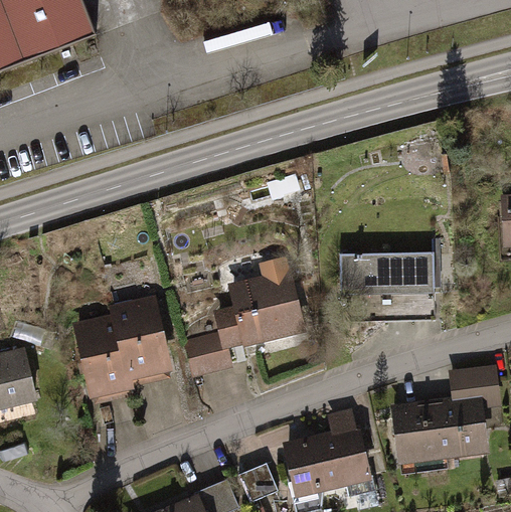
[(0,0),(0,77),(102,39),(86,0),(0,0)]
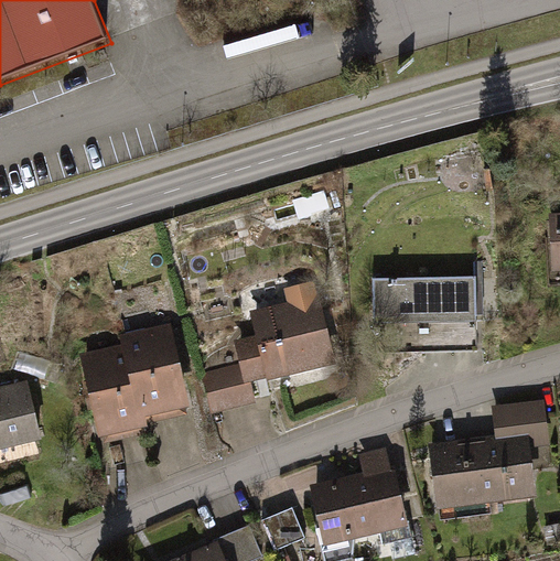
[(559,211),(547,212),(550,272),(559,271),(559,211)]
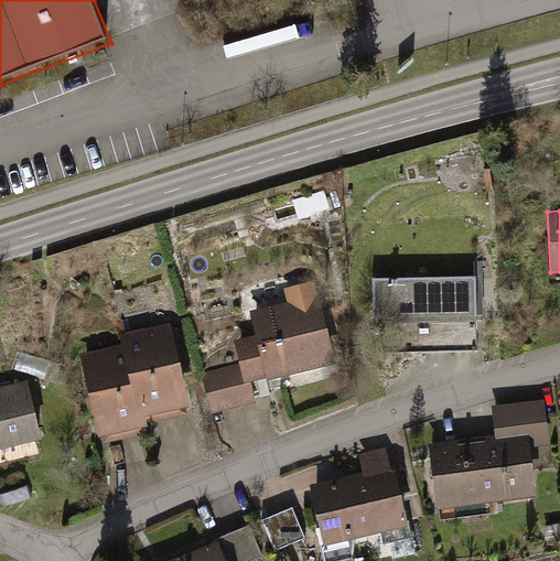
[(474,277),(373,279),(375,352),(476,348),(474,277)]
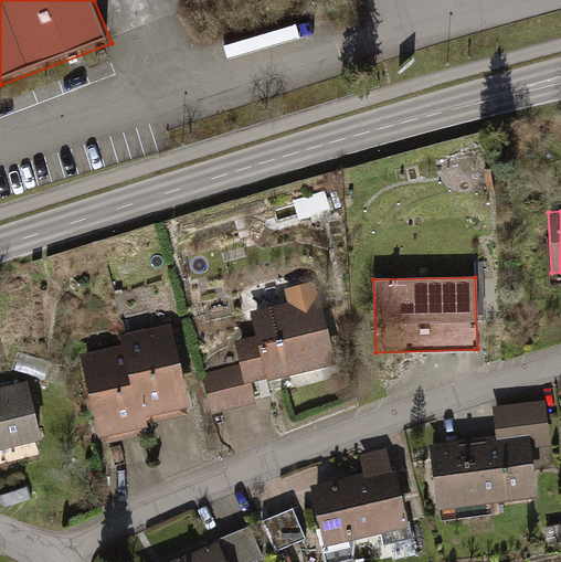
[(256,336),(235,340),(241,362),(245,382),(251,381),(267,378),(268,381),(337,364),(320,295),(251,311),(256,336)]
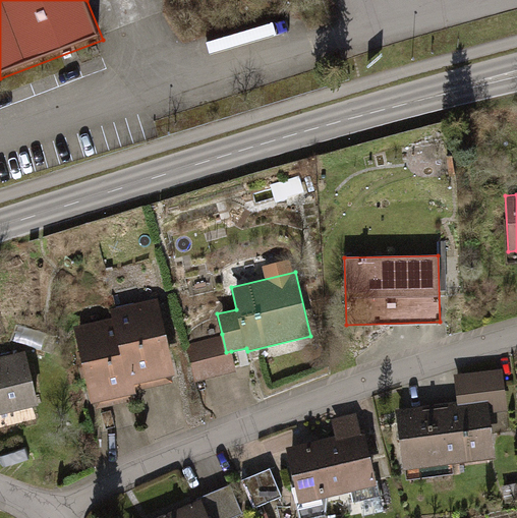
[(114,306),(116,313),(135,385),(177,373),(156,296),(114,306)]
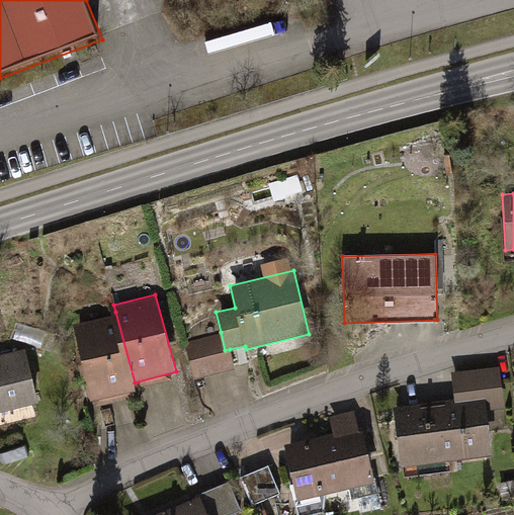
[(137,392),(135,382),(115,312),(70,324),(92,404),(137,392)]
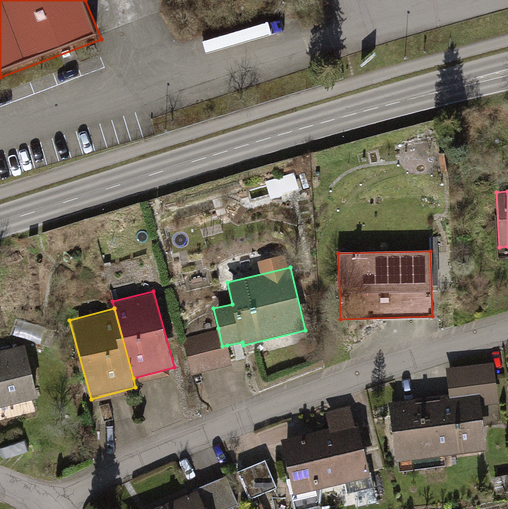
[(218,328),(181,337),(191,375),(232,365),(227,345),(222,346),(218,328)]
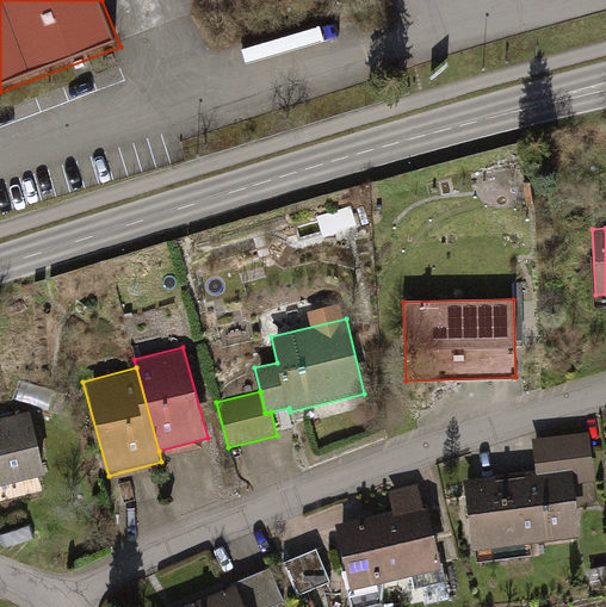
[(31,410),(0,416),(0,484),(47,474),(31,410)]
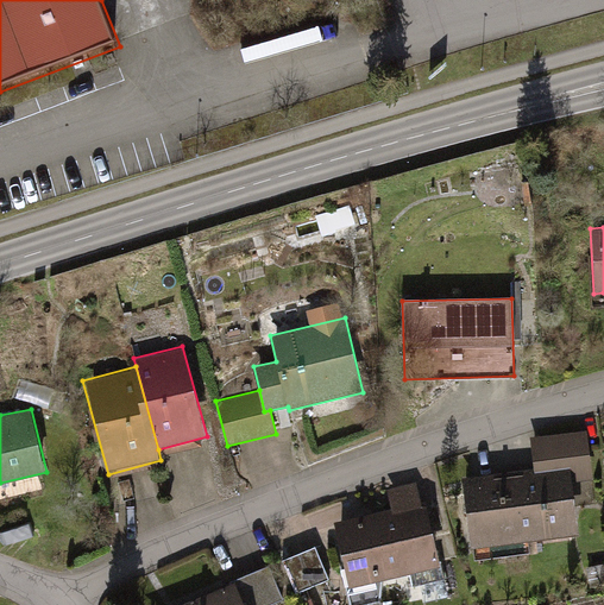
[(591,485),(584,432),(529,438),(533,472),(568,468),(571,487),(591,485)]
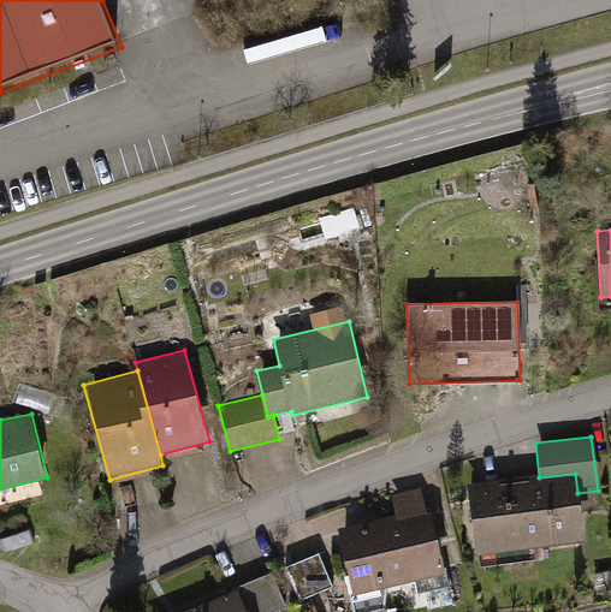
[(539,474),(467,483),(475,554),(583,542),(577,493),(575,474),(539,477),(539,474)]
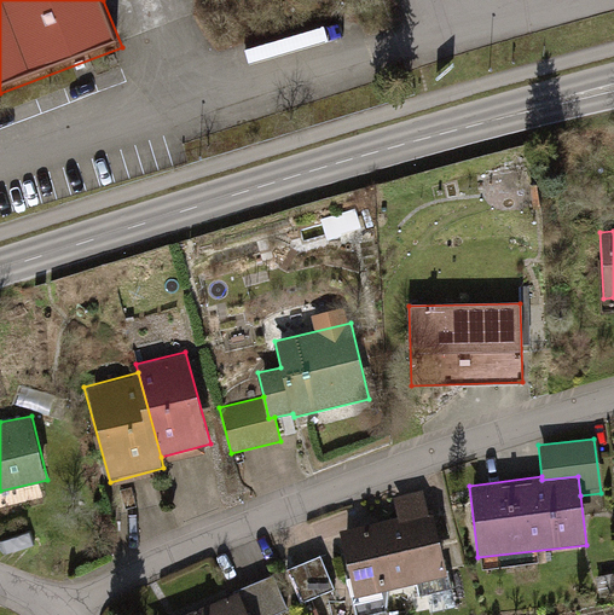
[(395,518),(339,532),(342,551),(339,551),(349,602),(447,580),(432,510),(424,512),(420,492),(391,498),(395,518)]
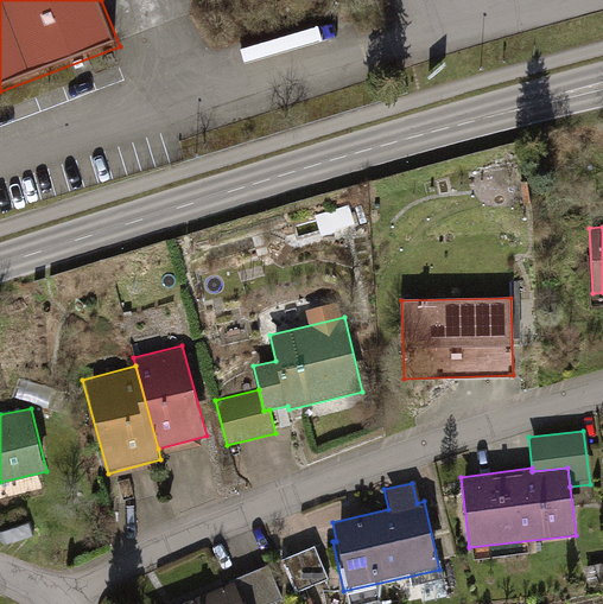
[(328,578),(312,544),(280,559),(294,592),(328,578)]
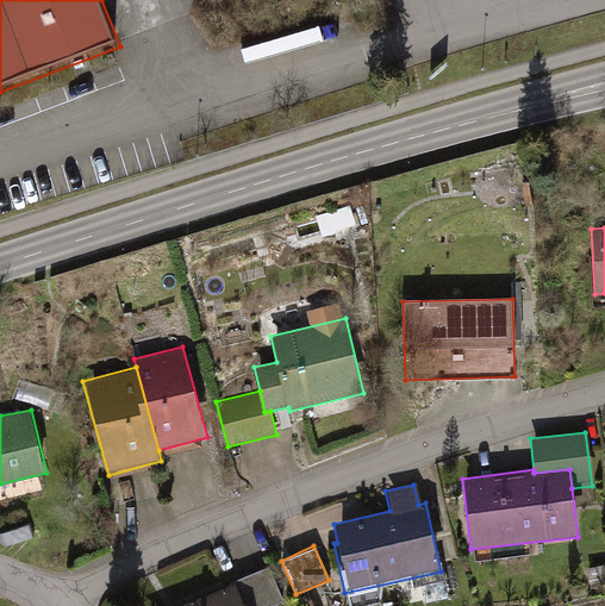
[(268,569),(234,582),(243,605),(280,605),(282,605),(268,569)]
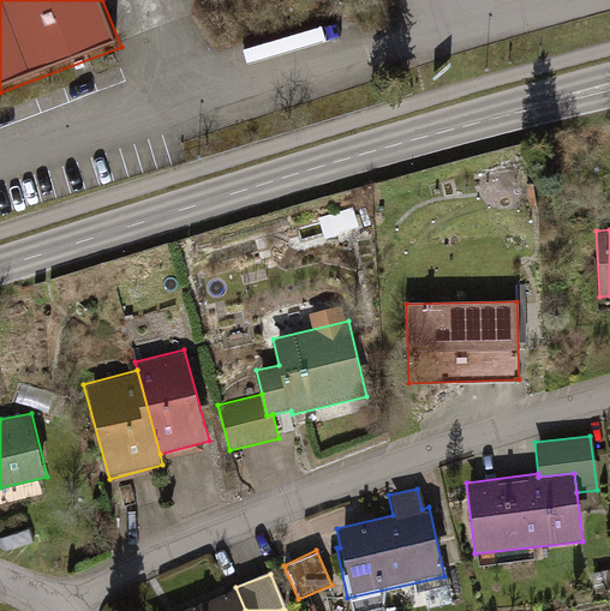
[(245,610),(235,587),(178,610),(245,610)]
